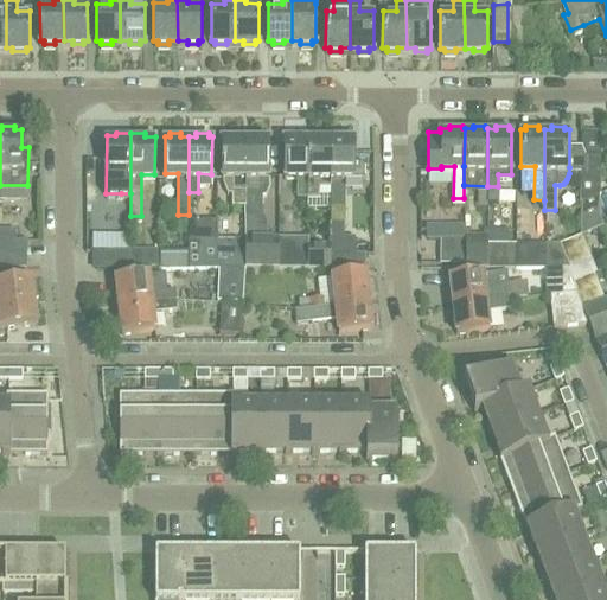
[(246,202),(246,136),(237,136),(237,133),(227,133),(227,136),(222,136),(222,173),(225,173),(225,180),(228,190),(235,190),(235,202),(246,202)]
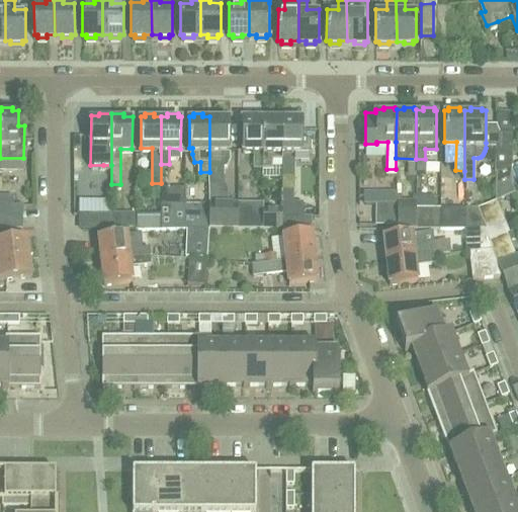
[(230,159),(230,149),(230,116),(227,116),(227,113),(216,113),(216,116),(209,116),(209,172),(209,181),(225,181),(225,164),(227,164),(230,159)]
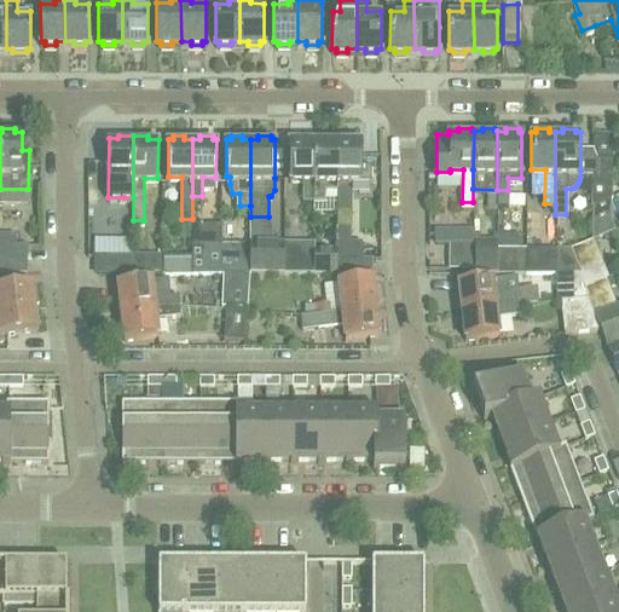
[(313,197),(313,139),(305,139),(305,136),(293,136),(293,139),(289,139),(289,177),(302,177),(302,197),(313,197)]
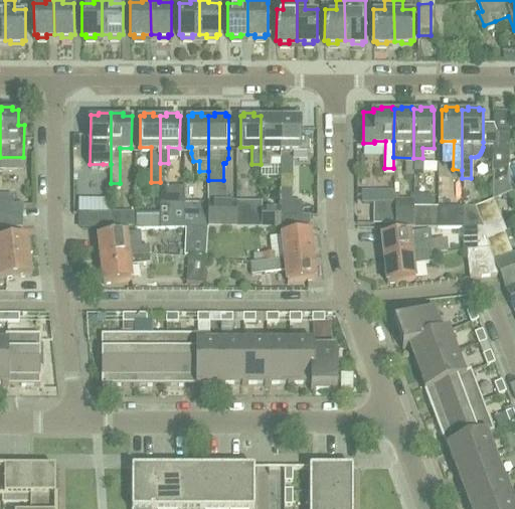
[(261,116),(261,164),(270,164),(270,148),(280,147),(280,116),(273,116),(273,113),(263,113),(263,116),(261,116)]
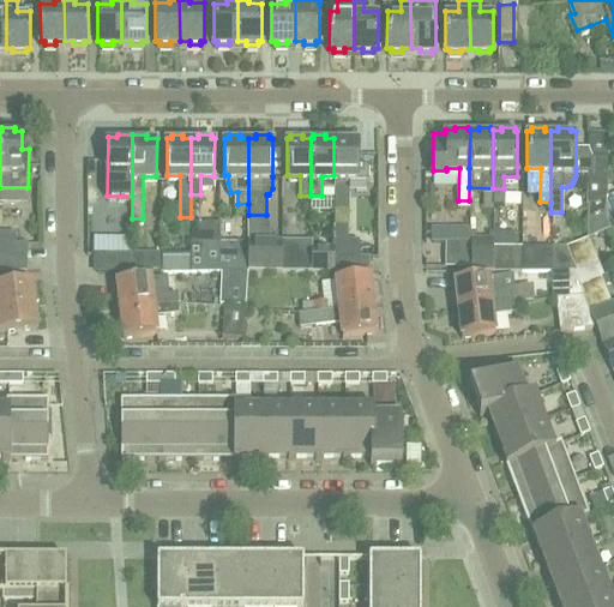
[(348,205),(348,187),(345,182),(345,175),(368,175),(368,160),(359,160),(359,138),(349,138),(349,134),(337,134),(337,138),(333,138),(333,175),(335,205),(348,205)]
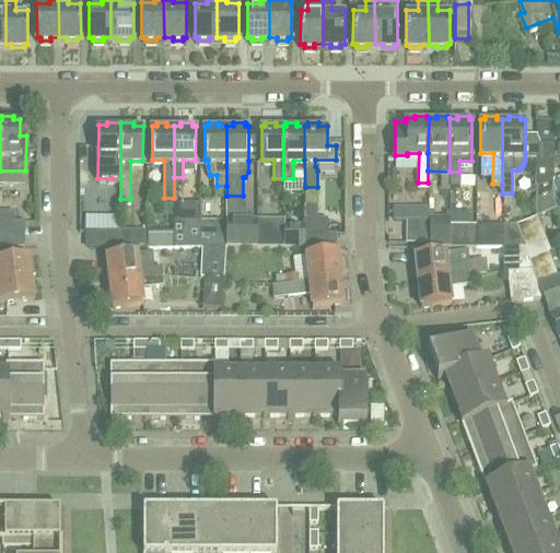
[(556,137),(543,137),(543,150),(537,150),(537,179),(555,173),(556,137)]
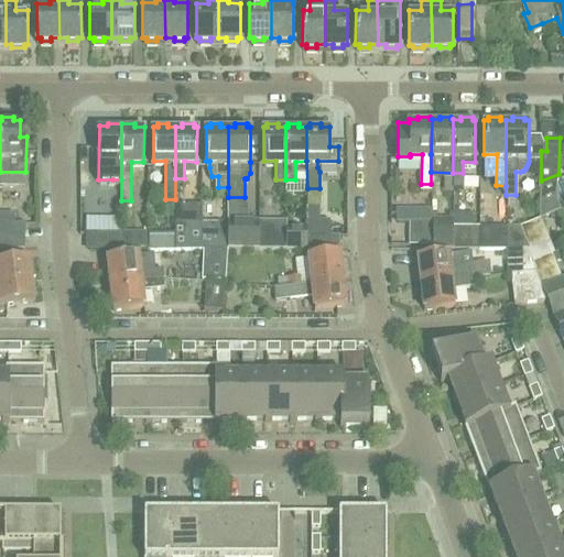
[(554,195),(539,201),(538,215),(560,207),(554,195)]
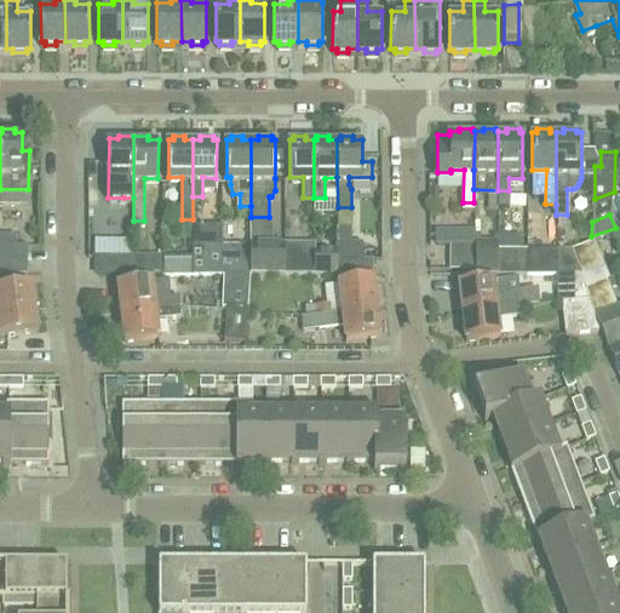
[(351,223),(338,223),(338,242),(338,255),(362,255),(362,238),(351,238),(351,223)]
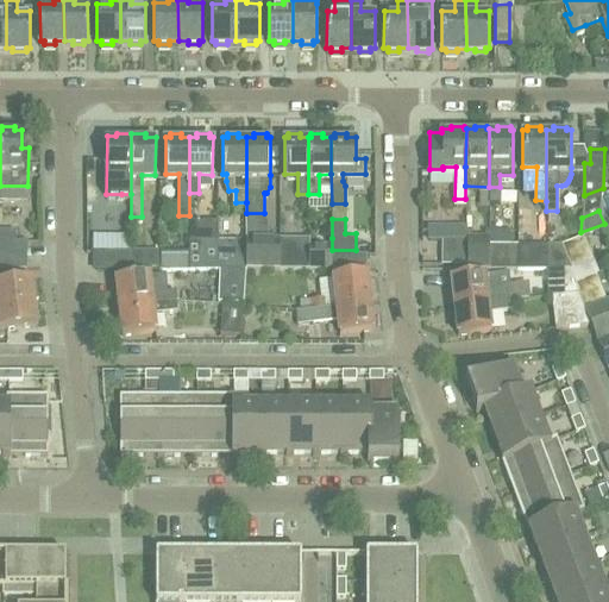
[(0,263),(25,264),(26,237),(13,237),(13,225),(0,224),(0,263)]
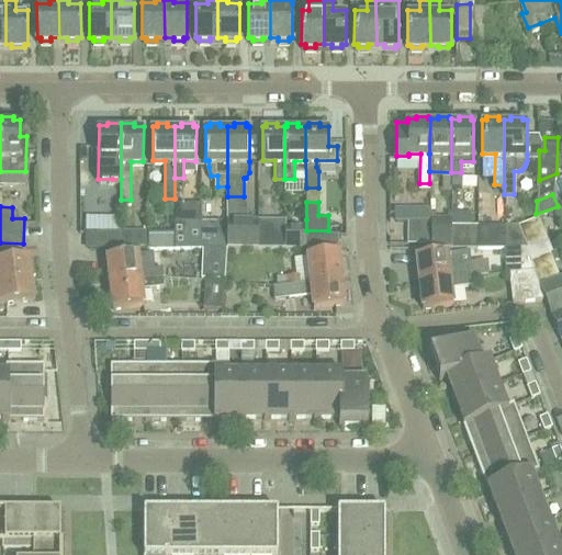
[(435,241),(450,241),(450,240),(450,228),(450,221),(450,213),(435,213),(435,241)]
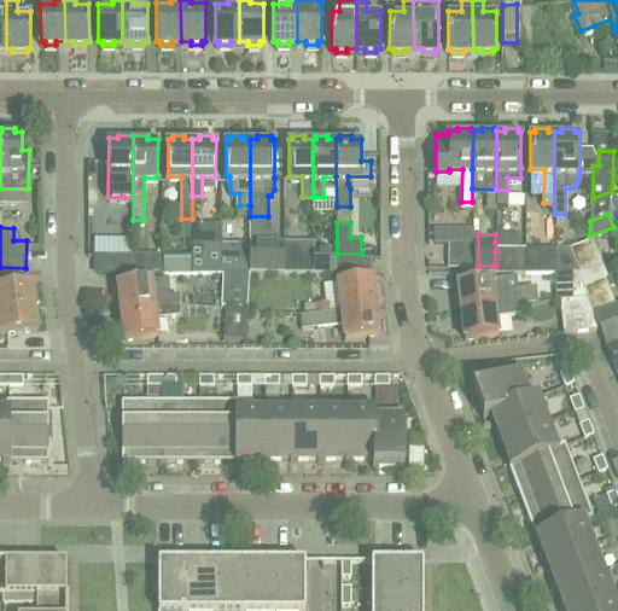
[(583,281),(604,274),(605,273),(589,236),(570,244),(581,267),(577,267),(583,281)]
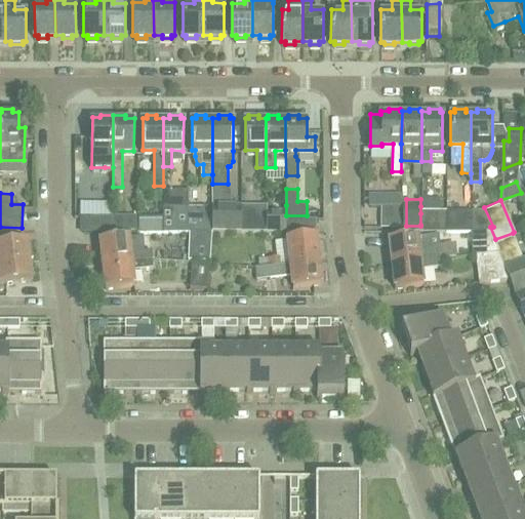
[(393,226),(405,226),(405,202),(381,202),(381,214),(393,214),(393,226)]
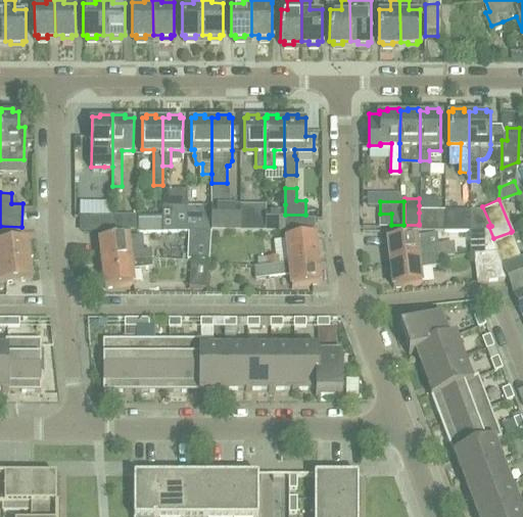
[(186,227),(186,202),(162,202),(161,227),(186,227)]
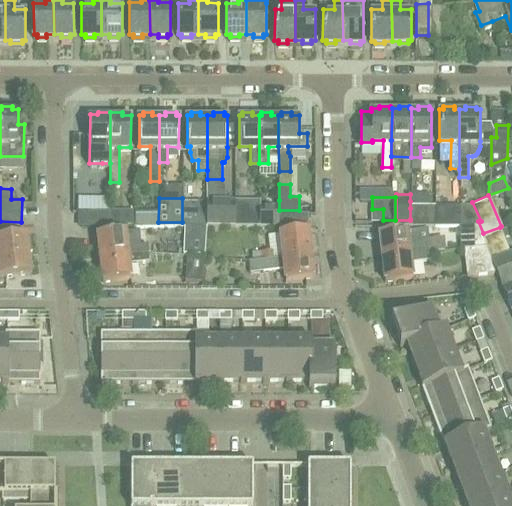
[(207,222),(207,198),(182,198),(182,222),(184,222),(207,222)]
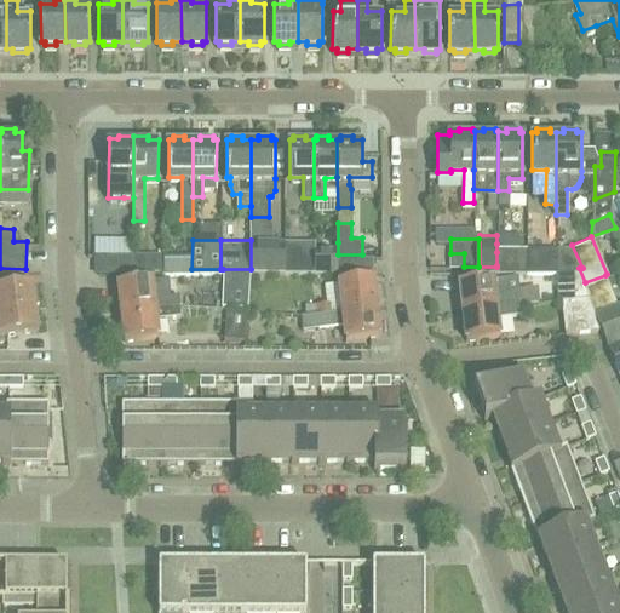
[(283,269),(283,240),(251,240),(251,269),(283,269)]
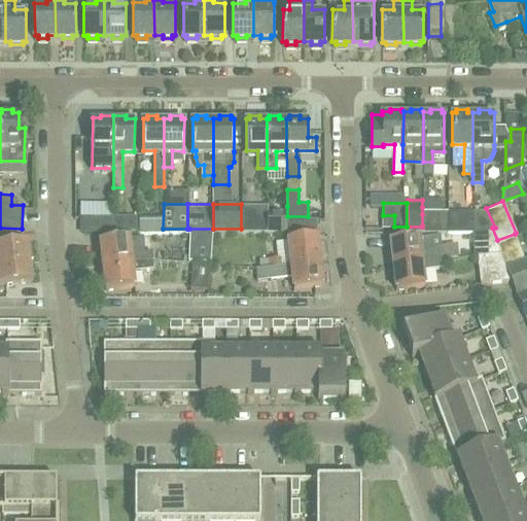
[(241,204),(241,229),(267,229),(267,206),(267,204),(241,204)]
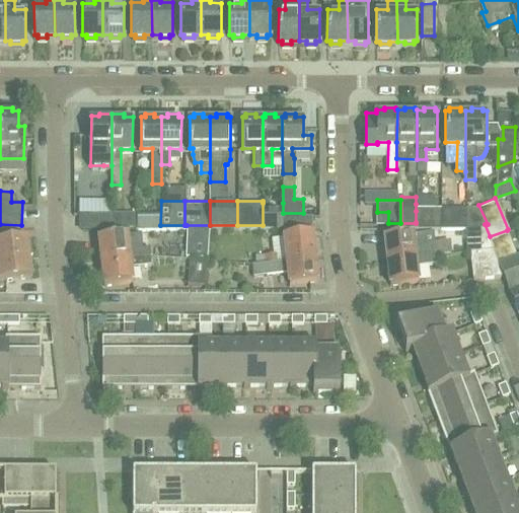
[(283,203),(263,203),(263,225),(271,225),(283,225),(283,213),(283,203)]
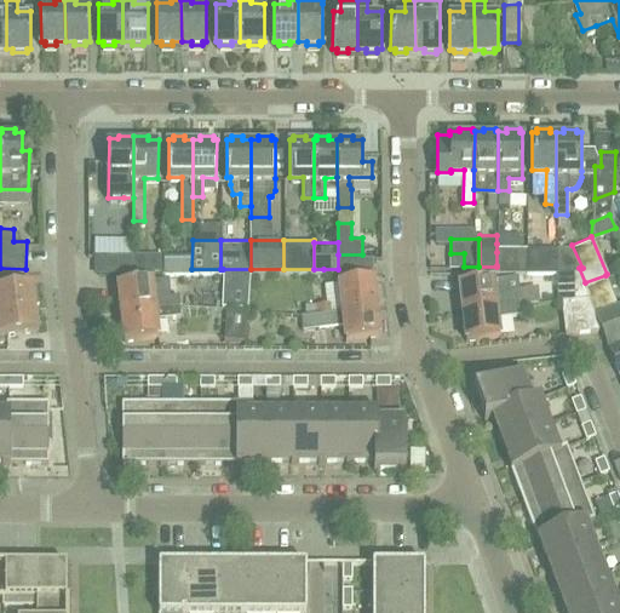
[(527,267),(527,244),(497,244),(497,252),(497,267),(527,267)]
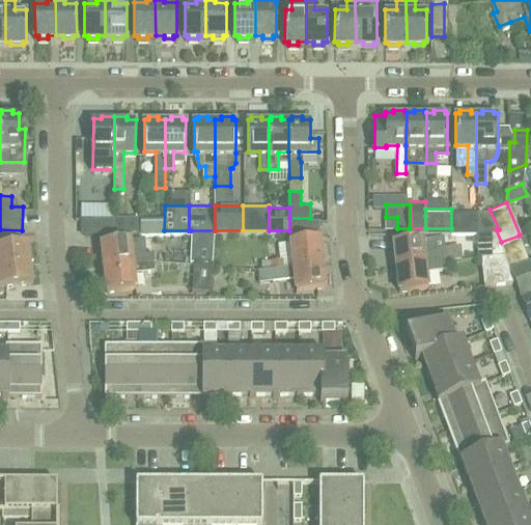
[(475,229),(475,210),(451,209),(451,228),(475,229)]
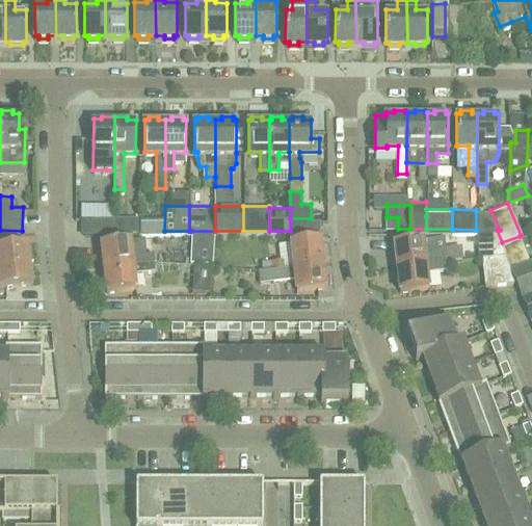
[(500,230),(490,210),(476,210),(476,230),(497,230),(500,230)]
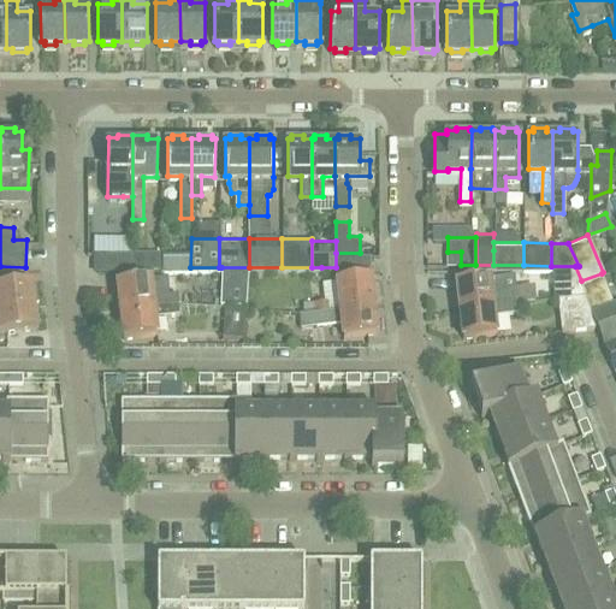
[(134,249),(98,250),(98,267),(134,267),(134,249)]
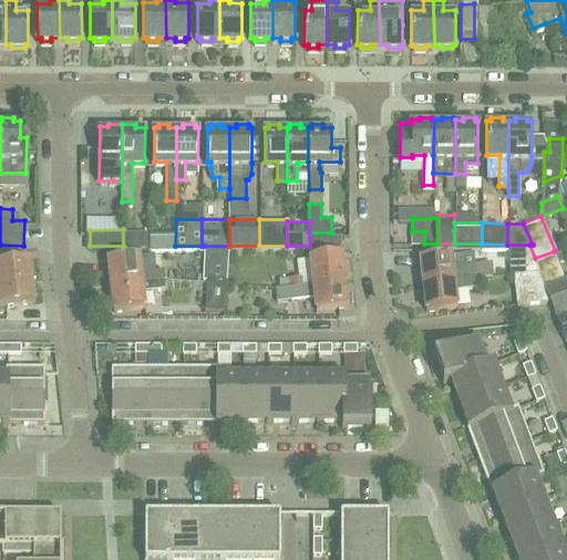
[(124,229),(124,246),(147,246),(147,229),(124,229)]
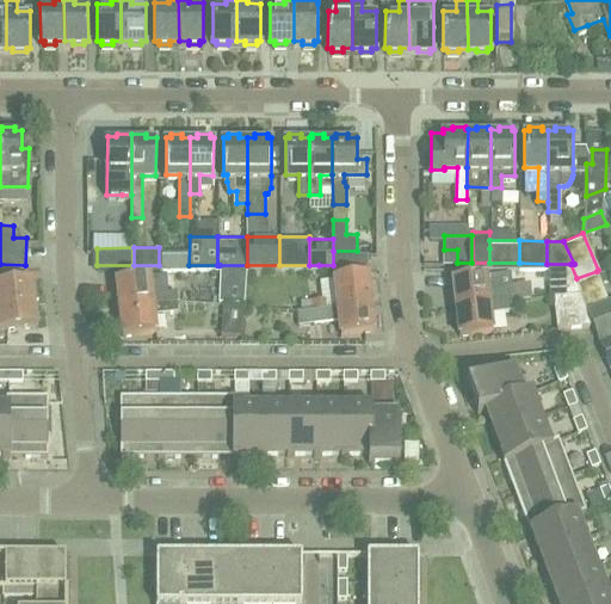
[(368,251),(357,251),(333,251),(333,265),(368,264),(368,251)]
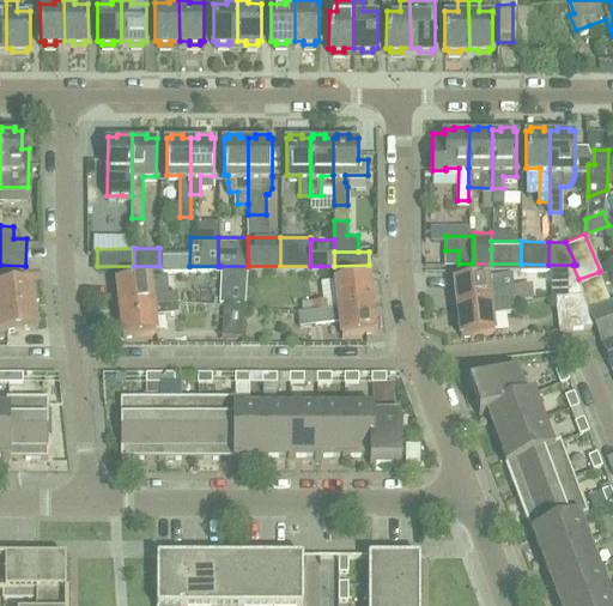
[(583,290),(578,279),(572,265),(548,265),(548,294),(556,292),(583,290)]
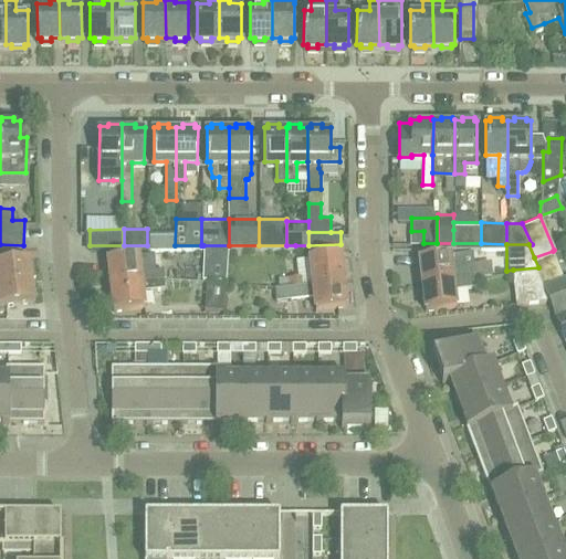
[(201,276),(206,277),(224,278),(229,245),(203,245),(201,276)]
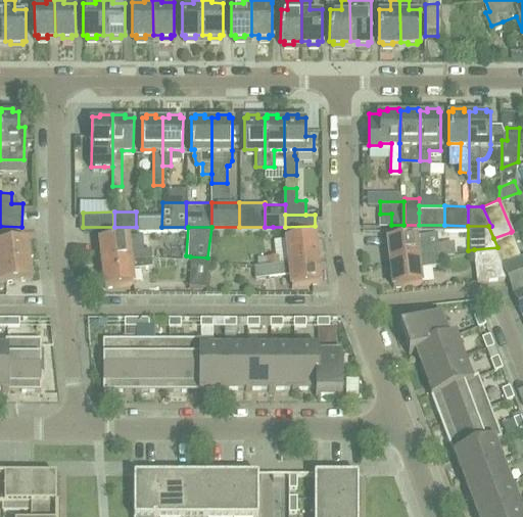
[(439,253),(438,240),(436,229),(388,235),(390,259),(419,255),(439,253)]
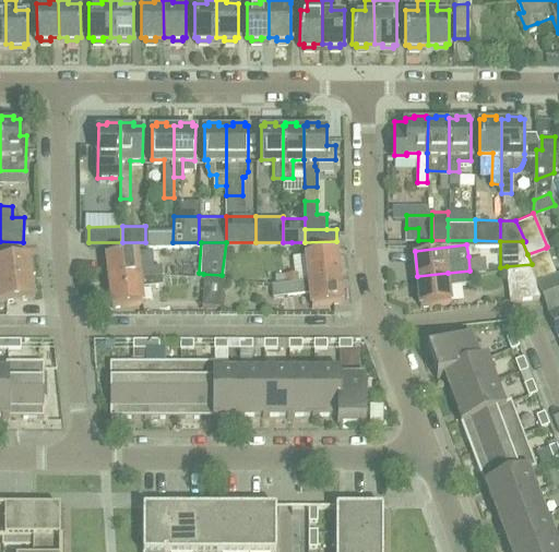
[(309,276),(339,272),(335,247),(306,250),(309,276)]
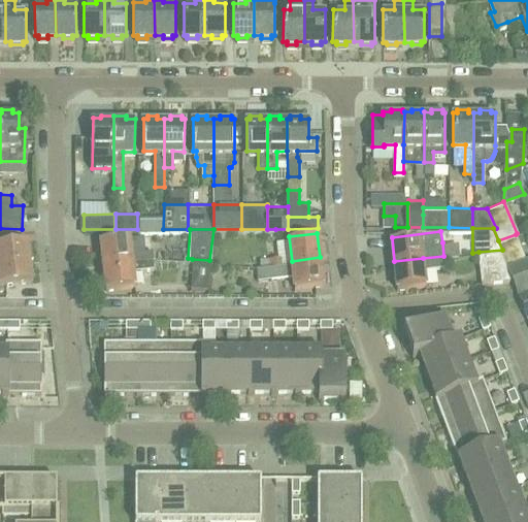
[(103,263),(154,256),(153,248),(144,249),(143,245),(131,246),(129,234),(100,238),(103,263)]
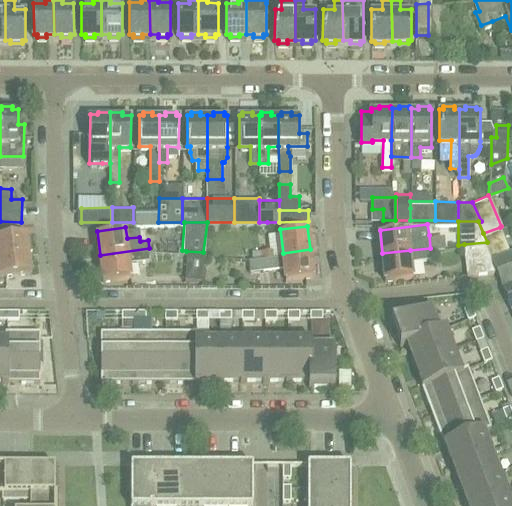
[(492,256),(509,249),(500,227),(483,233),(487,242),(492,256)]
